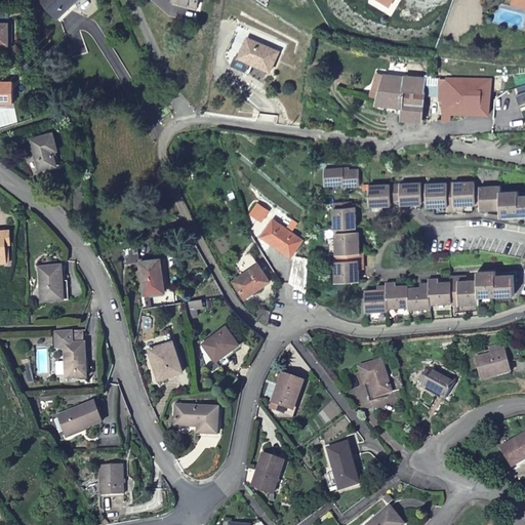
[(80,0),(47,0),(62,16),(80,0)]
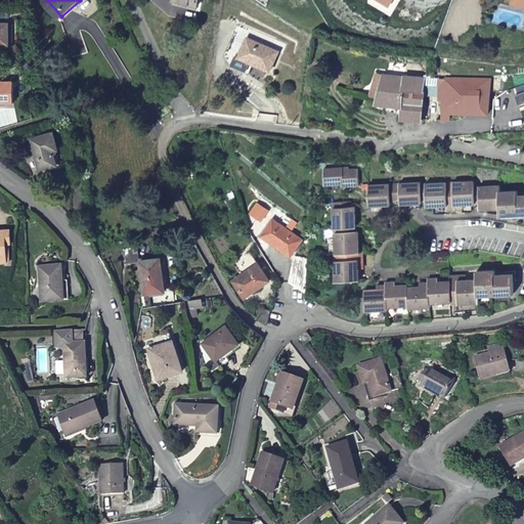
[(380,0),(370,0),(370,3),(392,16),(401,0),(393,0),(390,6),(380,0)]
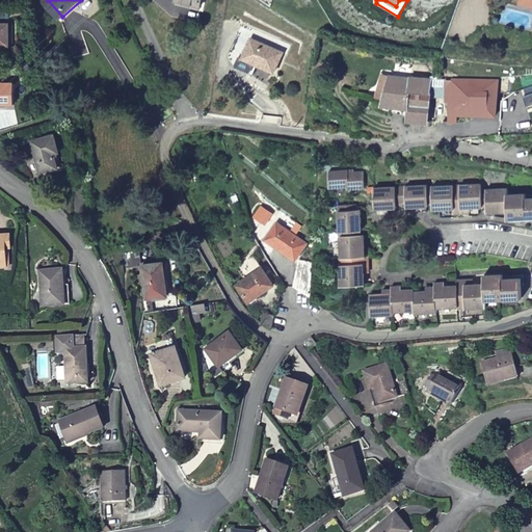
[(16,20),(0,20),(0,42),(16,42),(16,20)]
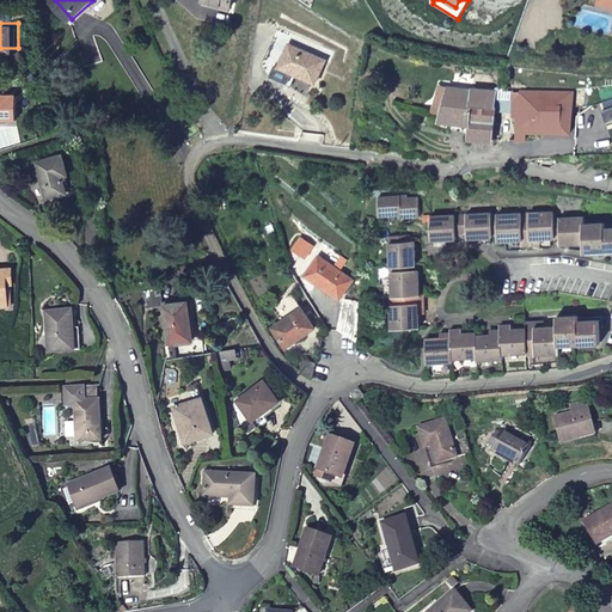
[(294,46),(285,68),(303,75),(319,81),(329,59),(294,46)]
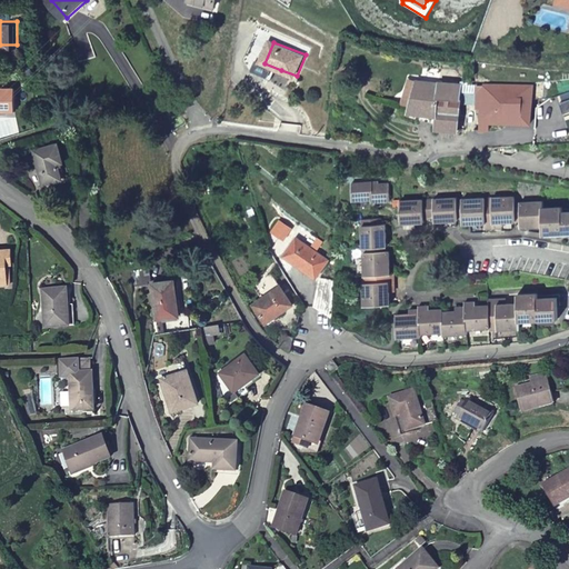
[(281,70),(265,63),(260,75),(277,81),(281,70)]
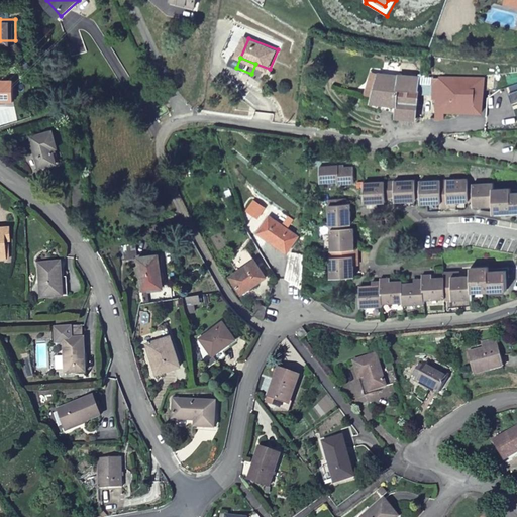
[(378,75),(371,103),(397,104),(395,118),(415,119),(418,82),(426,82),(426,77),(378,75)]
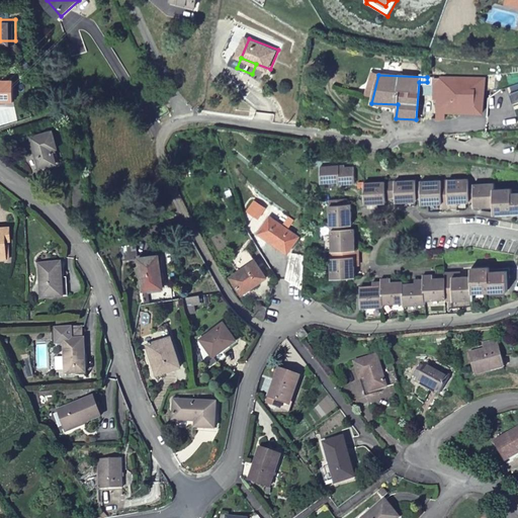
[(427,77),(427,82),(438,83),(437,118),(444,118),(444,111),(481,112),(483,112),(484,79),(427,77)]
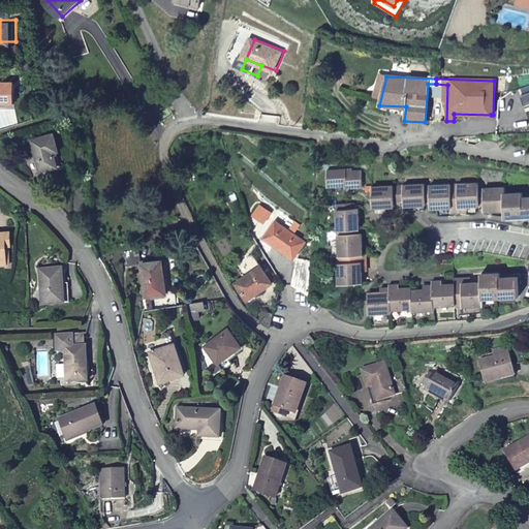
[(20,82),(0,81),(0,102),(19,103),(20,82)]
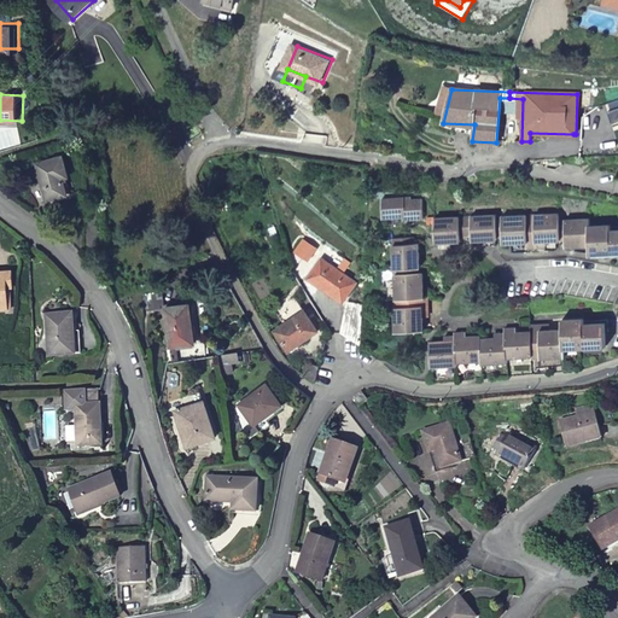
[(69,176),(63,157),(36,165),(47,200),(66,196),(62,179),(69,176)]
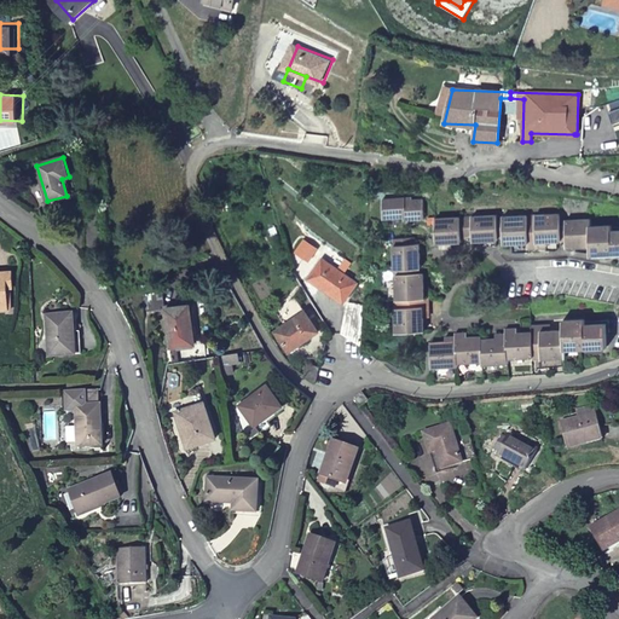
[(409,201),(408,200),(380,200),(381,218),(409,217),(409,219),(421,219),(420,201),(409,201)]
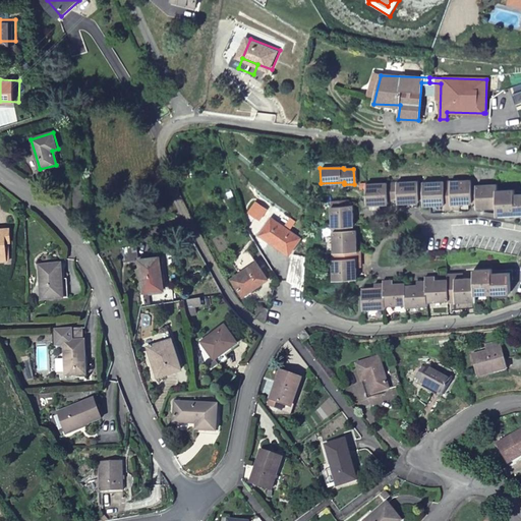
[(469,180),(442,182),(443,205),(443,210),(455,209),(455,204),(470,203),(469,186),(469,180)]
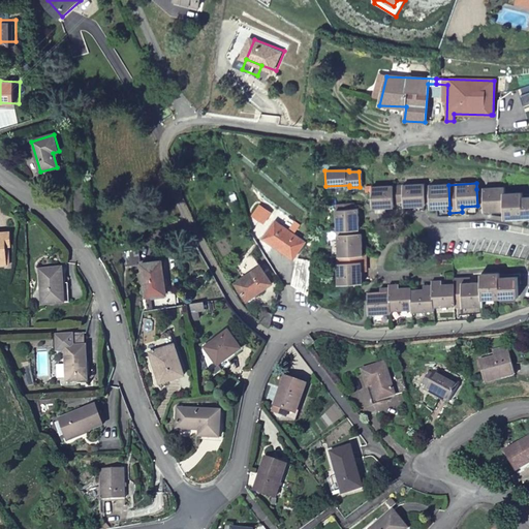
[(422,184),(402,185),(402,203),(402,206),(423,205),(423,203),(422,186),(422,184)]
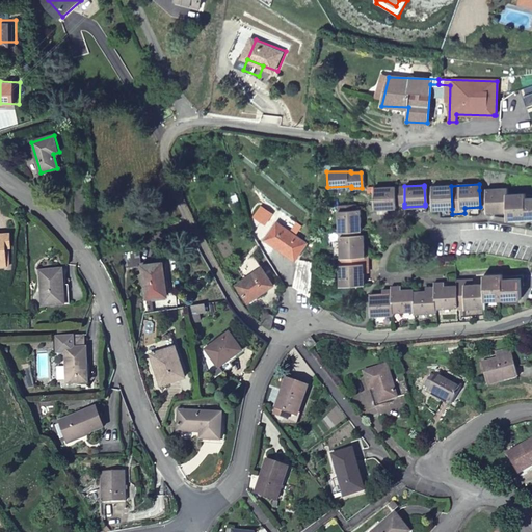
[(451,186),(424,187),(425,204),(431,204),(431,210),(452,209),(451,186)]
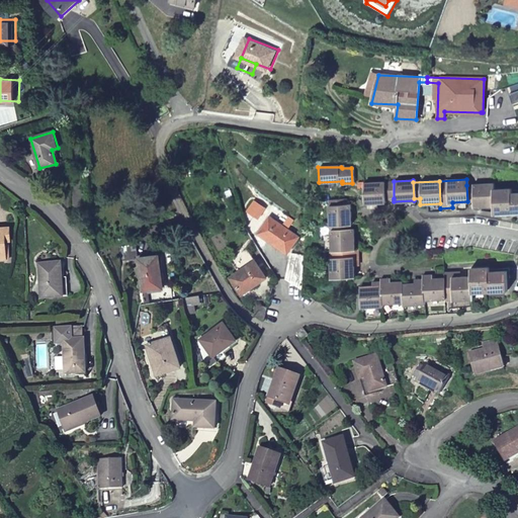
[(390,198),(389,182),(362,183),(363,203),(383,202),(383,198),(390,198)]
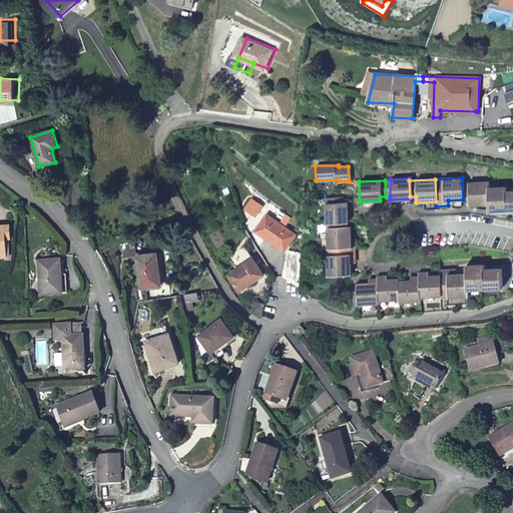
[(487,182),(462,183),(463,199),(468,199),(469,205),(488,203),(487,188),(487,182)]
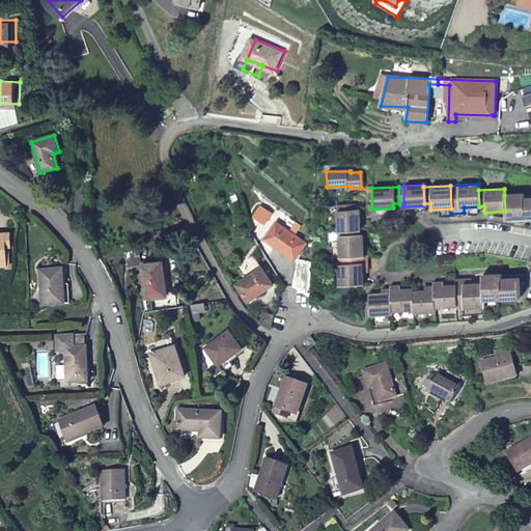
[(523,194),(504,195),(505,211),(506,219),(520,218),(530,217),(530,197),(523,198),(523,194)]
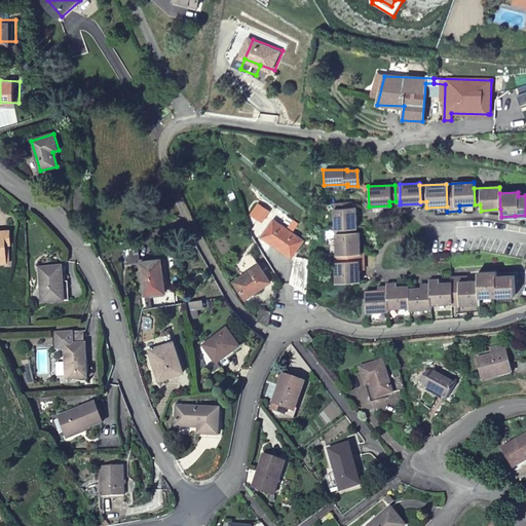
[(253,213),(265,219),(271,207),(258,200),(253,213)]
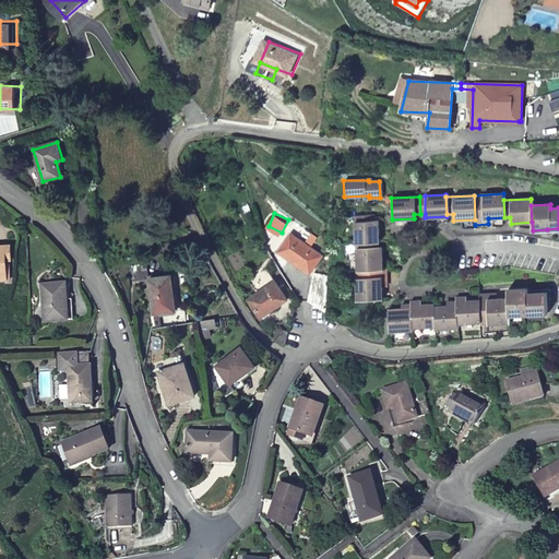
[(354,216),(355,244),(372,242),(377,242),(376,221),(371,221),(371,215),(354,216)]
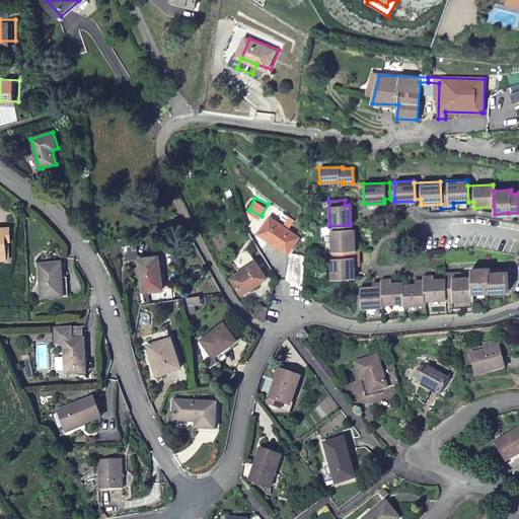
[(264,230),(293,245),(299,227),(273,213),(264,230)]
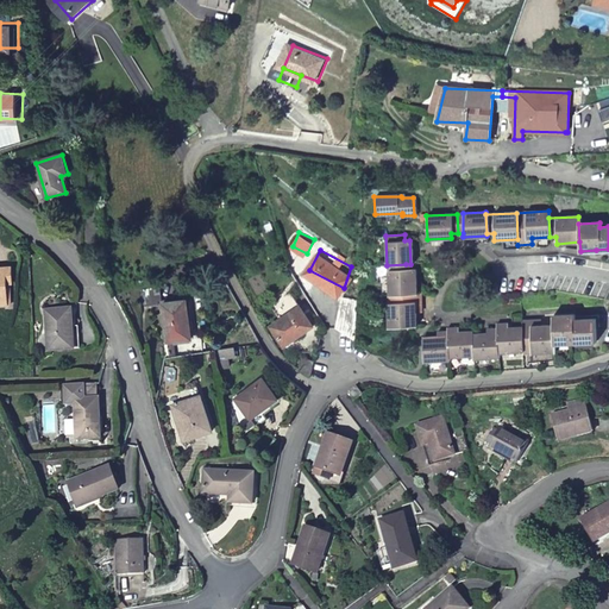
[(406,264),(387,265),(389,296),(414,294),(414,270),(407,270),(406,264)]
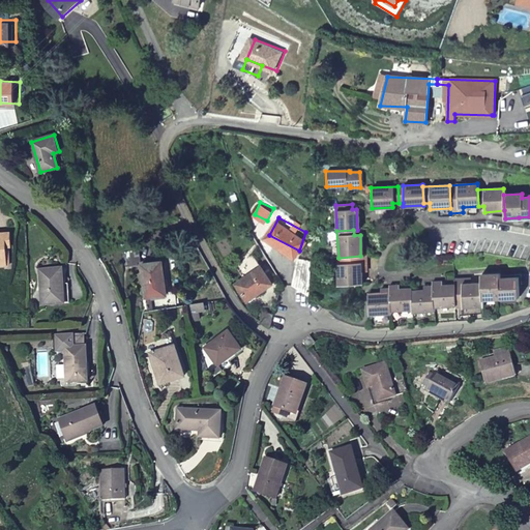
[(11,233),(0,233),(0,265),(6,265),(6,247),(12,247),(11,233)]
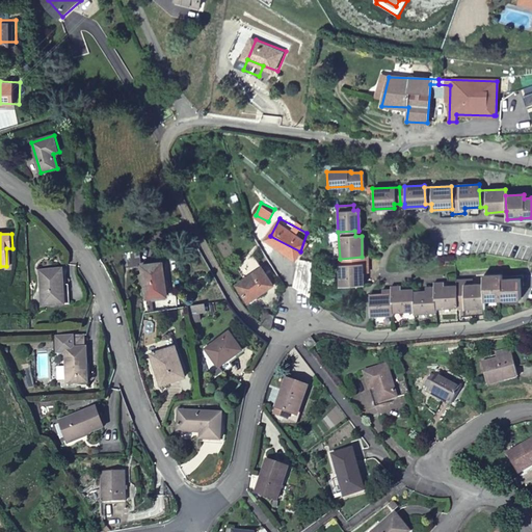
[(362,257),(340,259),(338,259),(339,287),(362,285),(361,269),(366,269),(366,257),(362,257)]
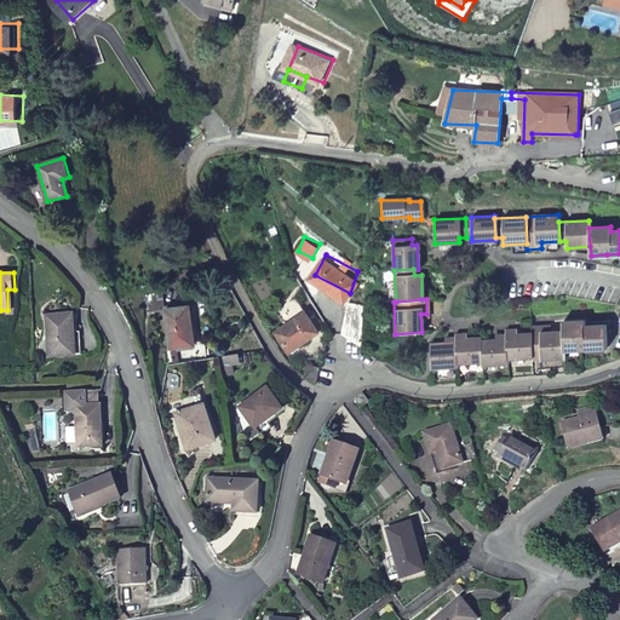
[(346,308),(342,334),(360,344),(361,310),(346,308)]
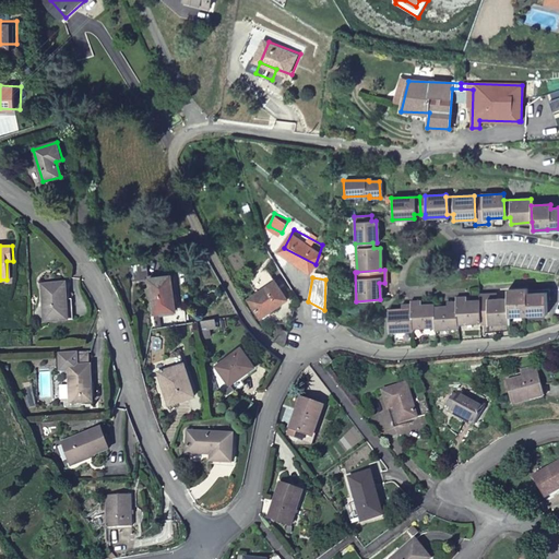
[(256,298),(269,314),(293,296),(281,280),(256,298)]
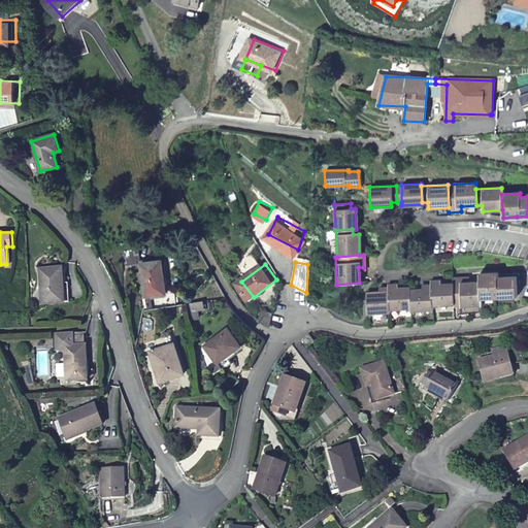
[(168,299),(166,267),(145,268),(146,300),(168,299)]
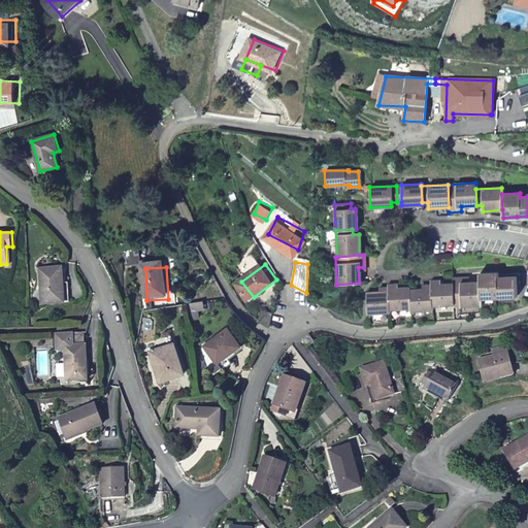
[(65,285),(65,269),(42,271),(44,305),(71,303),(70,284),(65,285)]
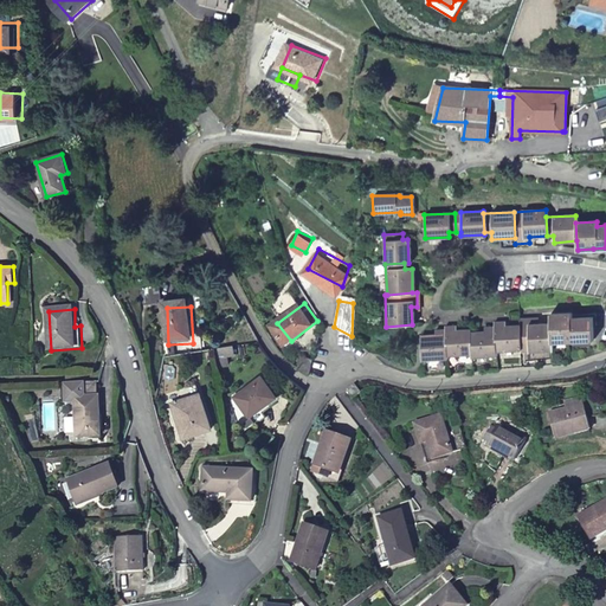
[(549,315),(550,324),(552,342),(593,341),(592,318),(571,320),(571,314),(549,315)]
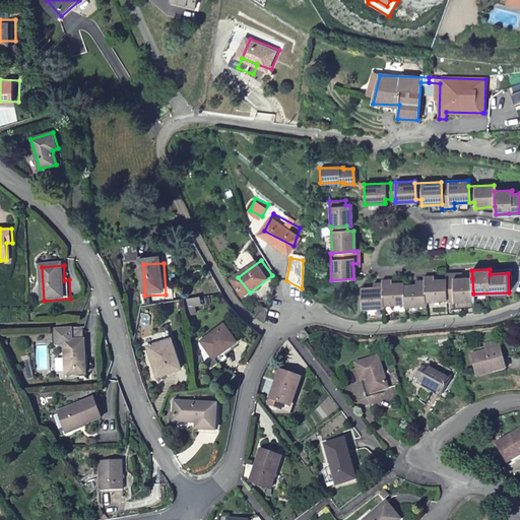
[(445,274),(445,280),(446,301),(446,303),(473,301),(473,294),(472,278),(458,279),(457,274),(445,274)]
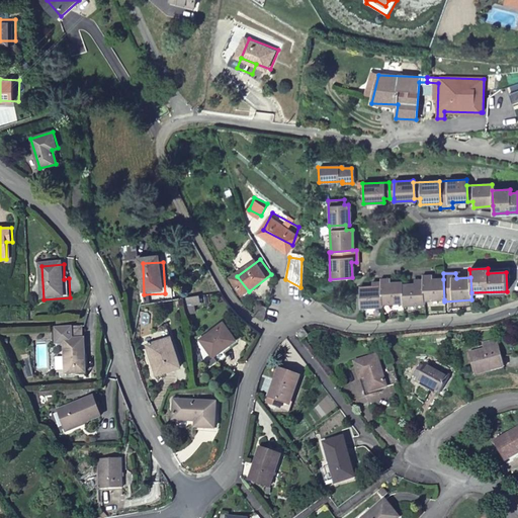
[(422,276),(422,280),(423,300),(444,299),(443,279),(431,279),(431,276),(422,276)]
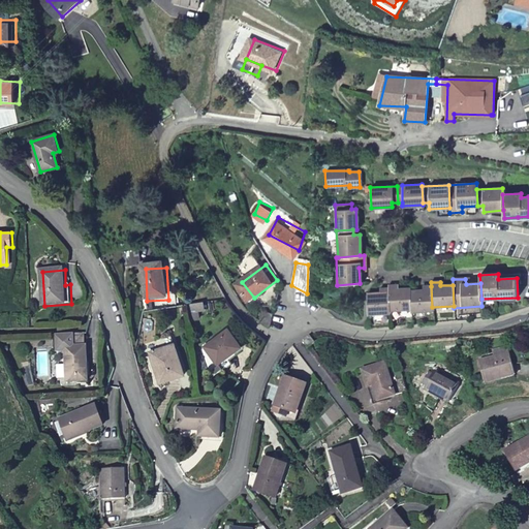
[(387,286),(387,288),(390,310),(410,309),(409,291),(409,288),(397,289),(397,285),(387,286)]
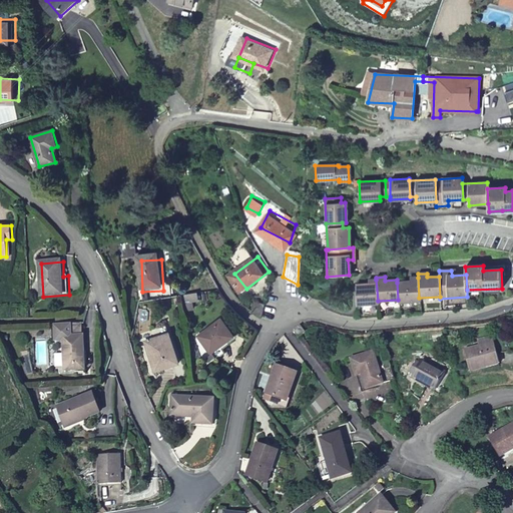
[(409,282),(397,283),(398,300),(399,303),(420,302),(419,298),(418,278),(409,278),(409,282)]
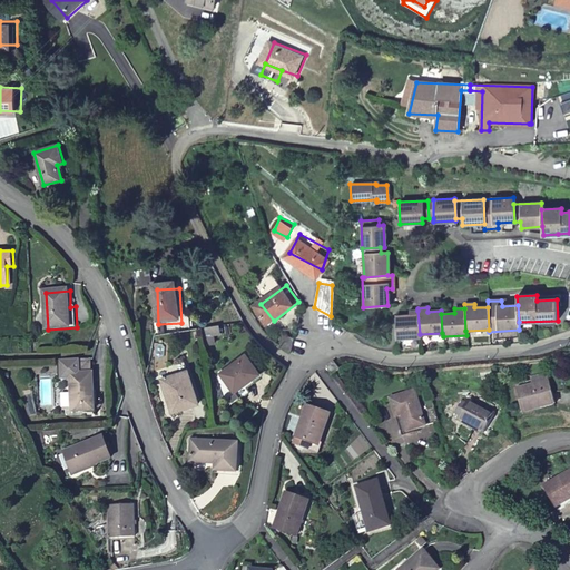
[(420,334),(418,311),(408,312),(409,315),(395,316),(396,338),(420,337),(420,334)]
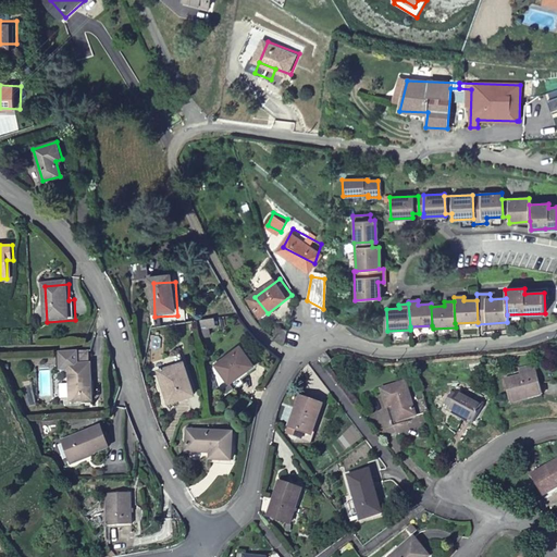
[(291,343),(294,327),(283,326),(279,339),(291,343)]
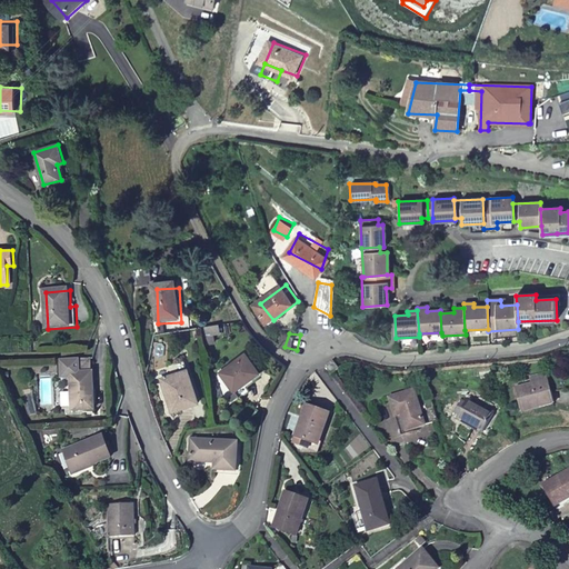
[(90,359),(58,361),(59,380),(71,380),(73,411),(93,410),(92,373),(90,373),(90,359)]
